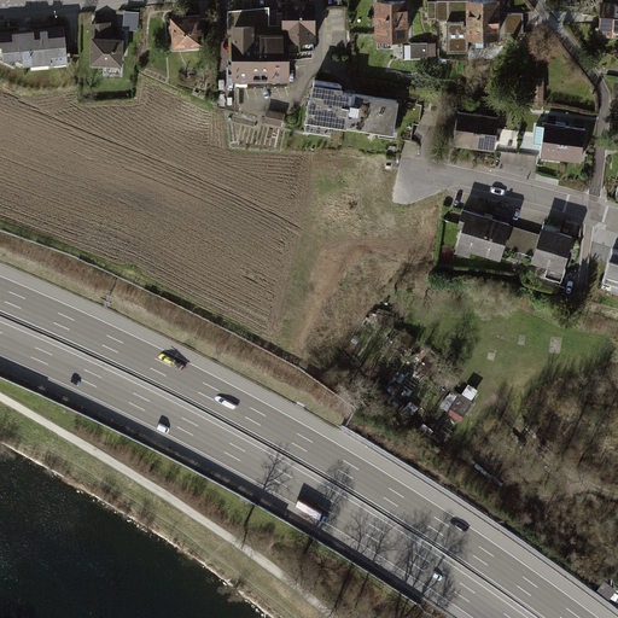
[(278,23),(269,23),(269,29),(284,29),(284,39),(290,39),(290,58),(313,56),(313,45),(314,45),(314,38),(315,38),(314,0),(283,0),(283,12),(278,12),(278,23)]
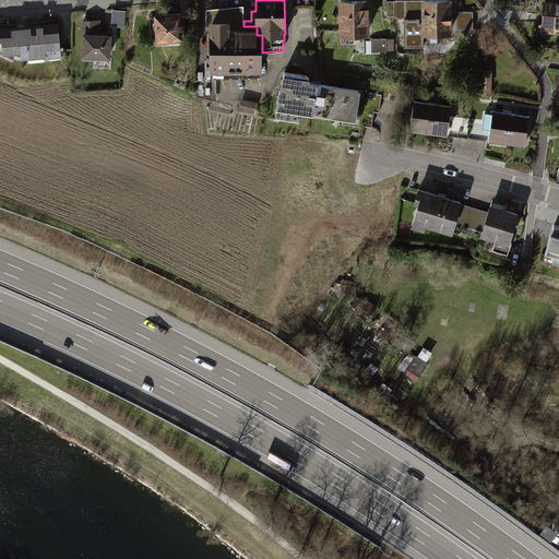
[(369,0),(337,0),(337,35),(369,35),(369,0)]
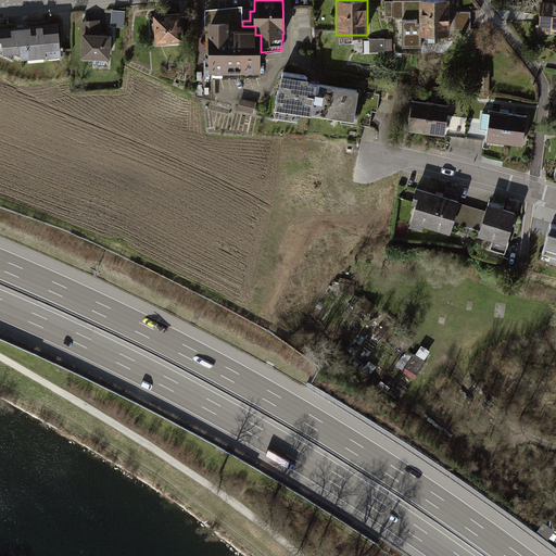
[(393,0),(393,17),(402,17),(402,47),(421,47),(421,34),(422,34),(422,39),(433,39),(433,34),(447,34),(447,3),(446,0),(393,0)]
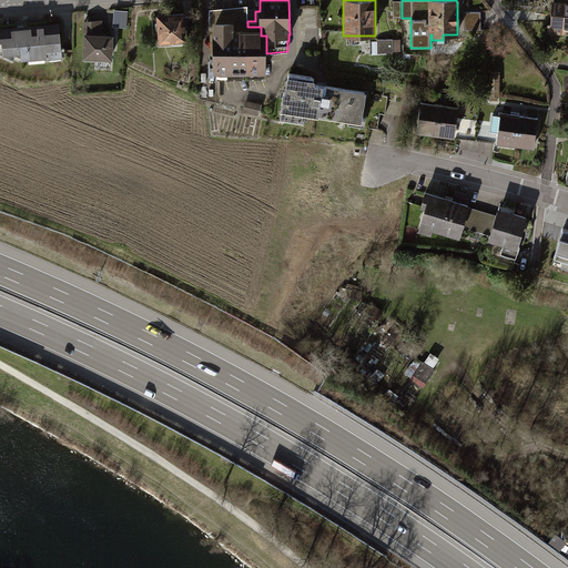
[(210,70),(213,70),(213,71),(215,71),(216,77),(264,77),(264,71),(266,71),(266,53),(266,36),(261,36),(261,27),(247,27),(247,21),(247,4),(210,8),(210,70)]
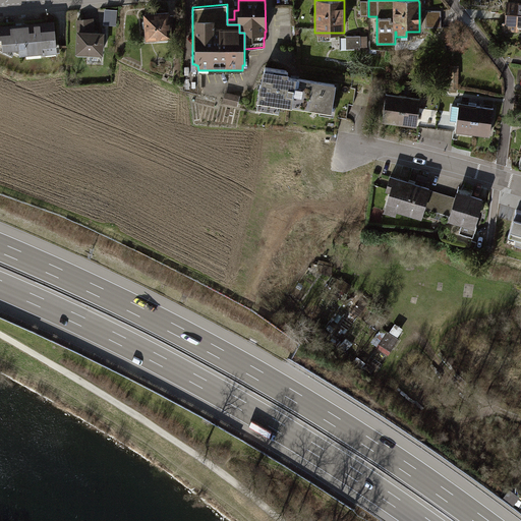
[(520,4),(508,4),(507,25),(520,25),(520,4)]
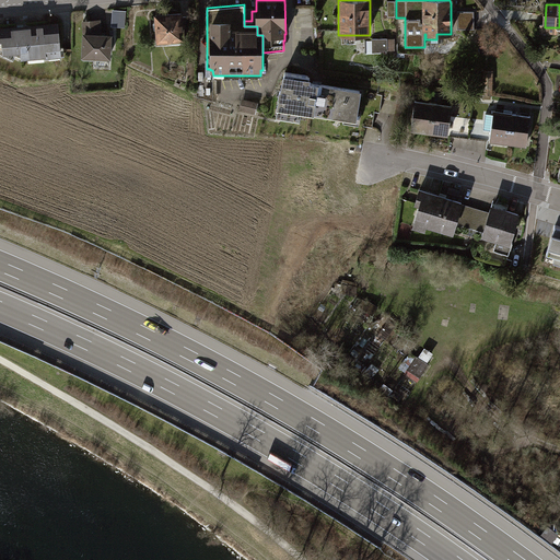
[(126,10),(112,9),(111,25),(125,26),(126,10)]
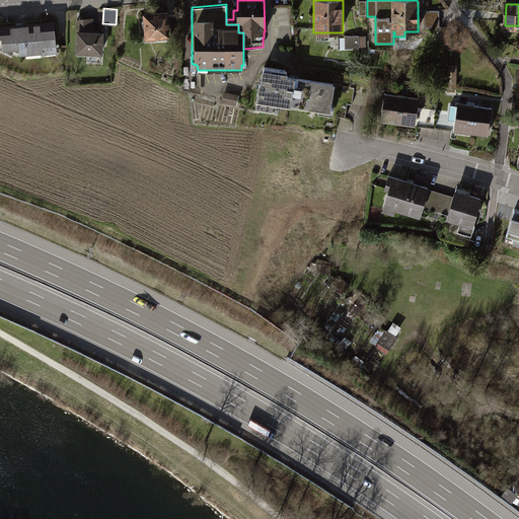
[(171,11),(146,13),(147,40),(173,38),(171,11)]
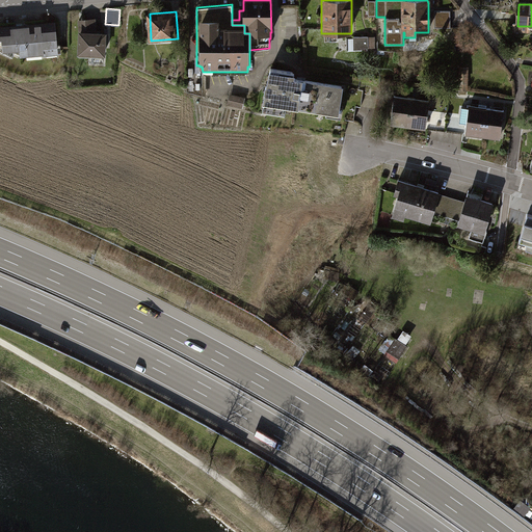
[(449,11),(434,11),(434,27),(449,27),(449,11)]
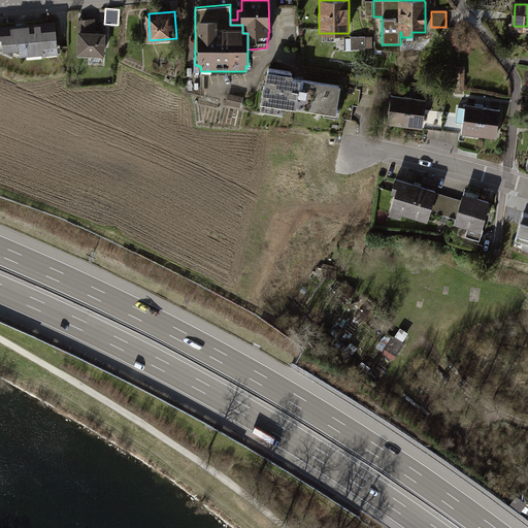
[(94,19),(77,20),(78,29),(75,53),(77,53),(77,56),(90,57),(89,62),(102,63),(103,55),(104,55),(105,31),(96,31),(94,19)]
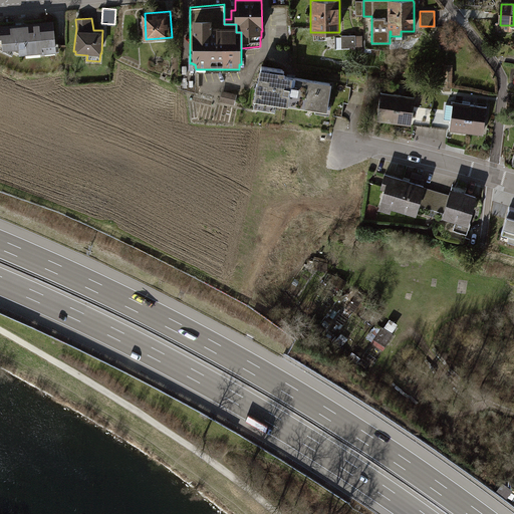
[(0,47),(12,53),(14,49),(21,53),(40,51),(40,53),(59,50),(58,42),(54,42),(53,19),(19,22),(0,24),(0,47)]
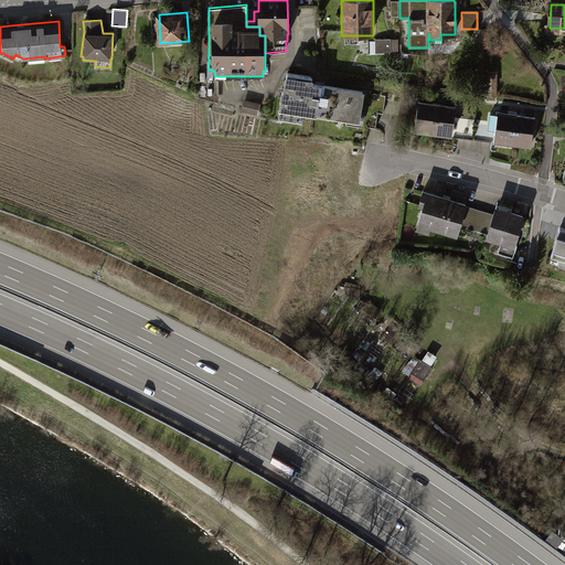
[(391,39),(375,39),(375,53),(383,53),(383,51),(391,51),(391,40),(391,39)]
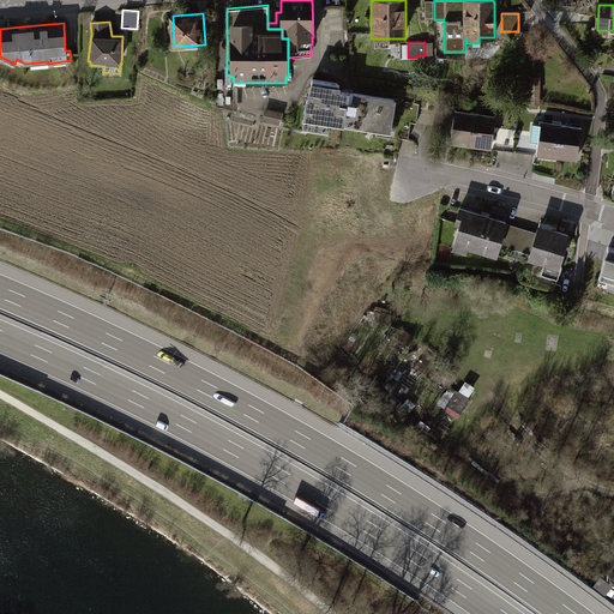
[(338,83),(309,78),(306,101),(305,101),(301,119),(304,120),(302,127),(325,131),(326,124),(387,133),(393,100),(337,91),(338,83)]
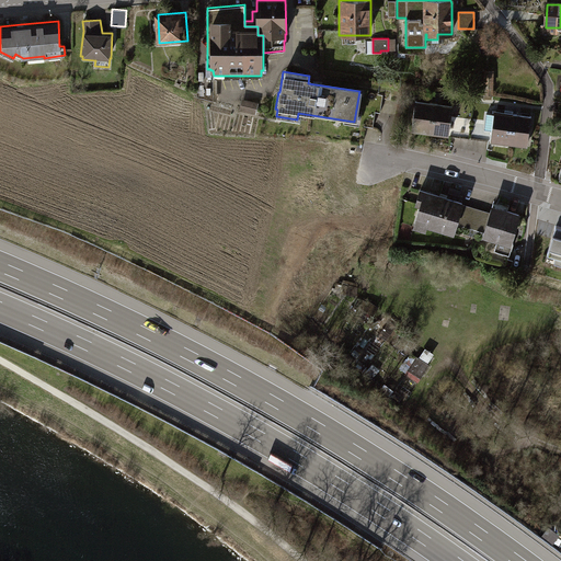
[(256,103),(241,99),(239,110),(254,113),(256,103)]
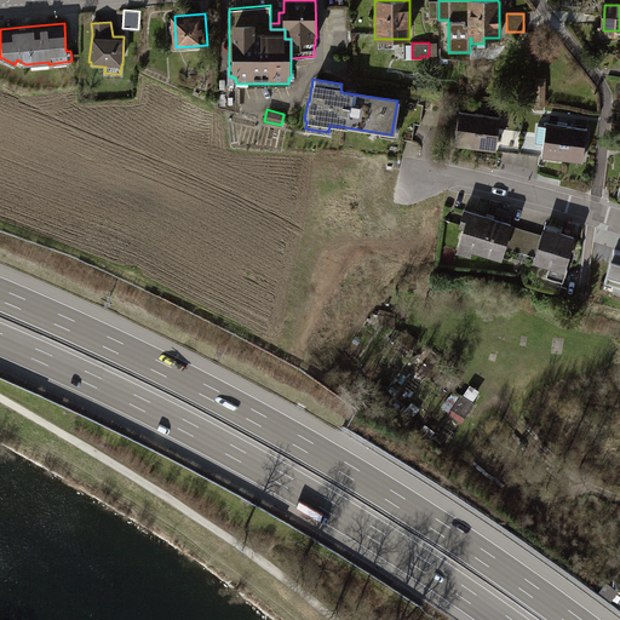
[(474,115),(460,113),(455,148),(497,154),(497,150),(500,130),(501,119),(487,118),(474,115)]
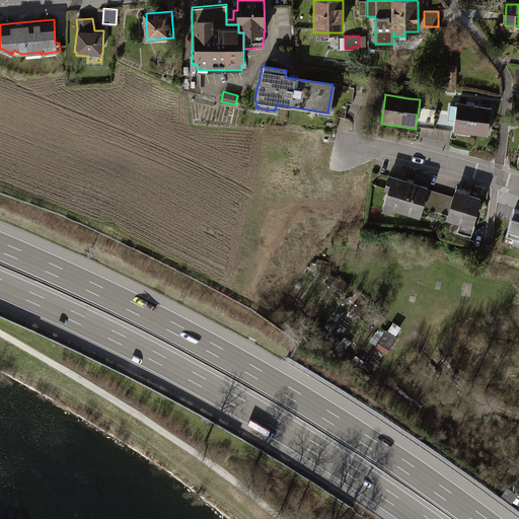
[(469,105),(457,103),(456,113),(453,131),(453,133),(489,139),(493,108),(469,105)]
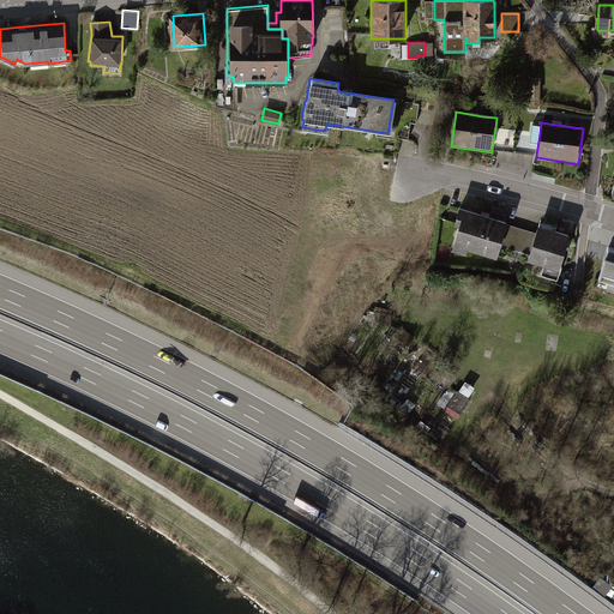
[(515,152),(517,131),(495,128),(492,149),(515,152)]
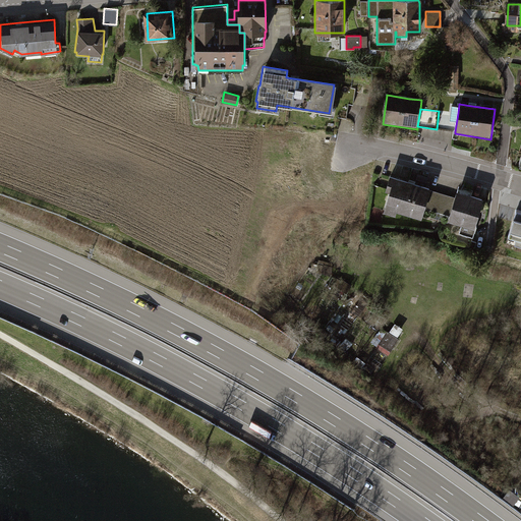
[(437,129),(455,131),(458,113),(439,111),(437,129)]
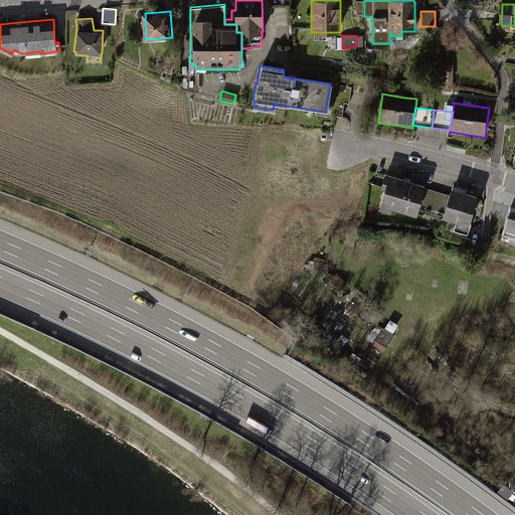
[(415,214),(416,212),(423,187),(424,185),(407,180),(384,174),(379,188),(383,189),(377,208),(389,212),(391,207),(415,214)]
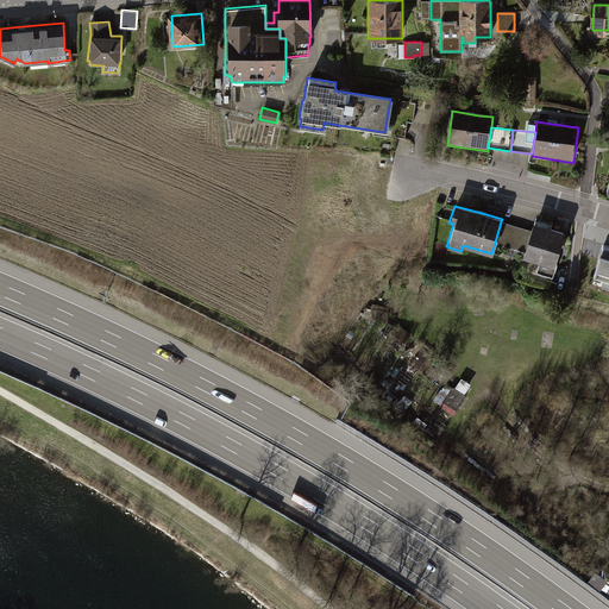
[(529,231),(501,221),(493,251),(523,261),(525,258),(521,257),(529,231)]
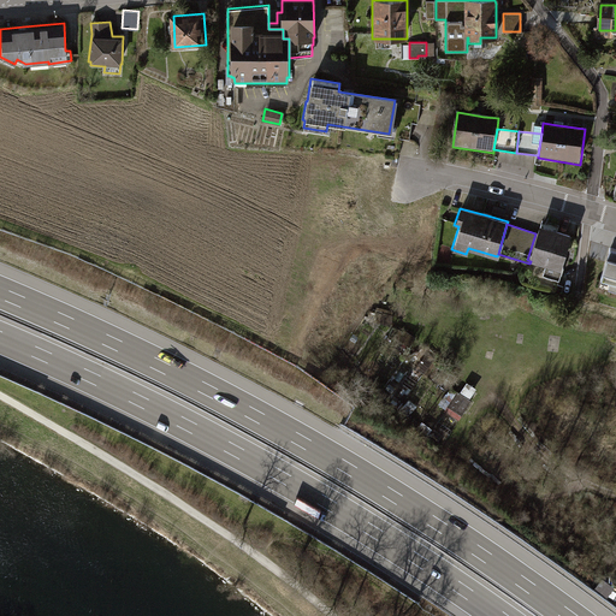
[(538,225),(535,234),(527,260),(531,261),(545,265),(542,277),(558,283),(564,266),(562,265),(572,236),(556,231),(538,225)]
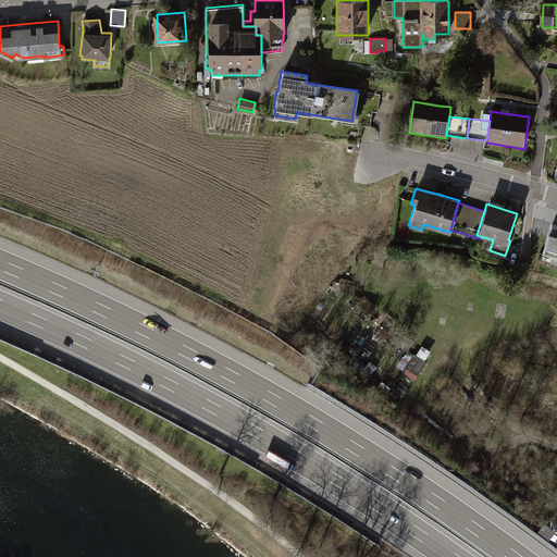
[(556,224),(552,223),(542,252),(551,256),(548,260),(556,262),(556,224)]
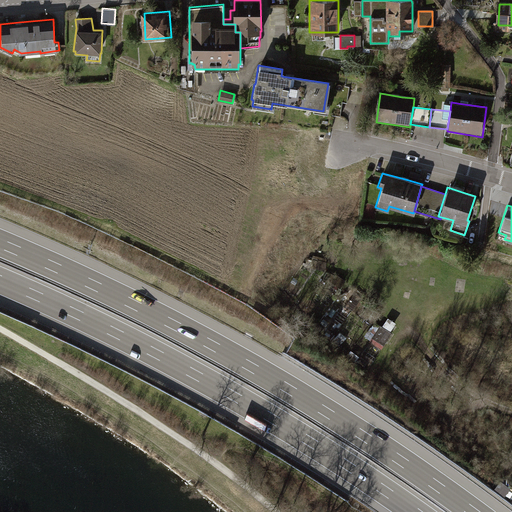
[(326,272),(329,258),(314,255),(311,268),(326,272)]
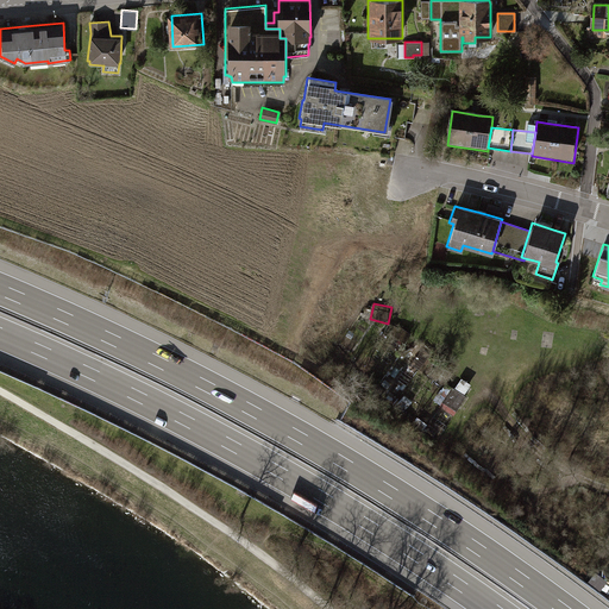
[(456,413),(475,384),(464,377),(456,389),(449,384),(438,401),(456,413)]
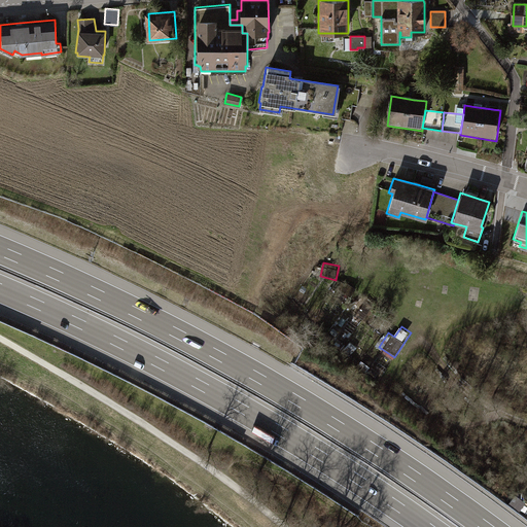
All buildings are outlined.
